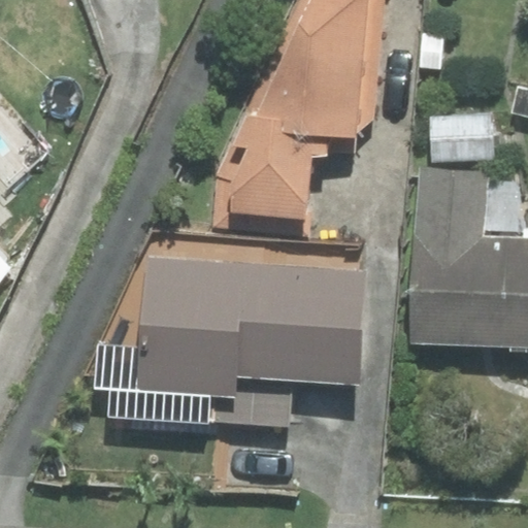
[(385,0),(300,0),(216,177),(216,226),(308,236),(315,135),(356,138),(374,120),(385,0)]
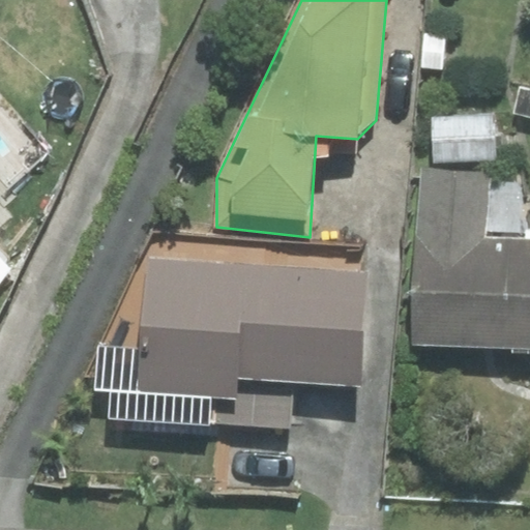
[(0,276),(7,268),(0,260),(0,227),(12,216),(2,205),(59,152),(0,87),(0,276)]
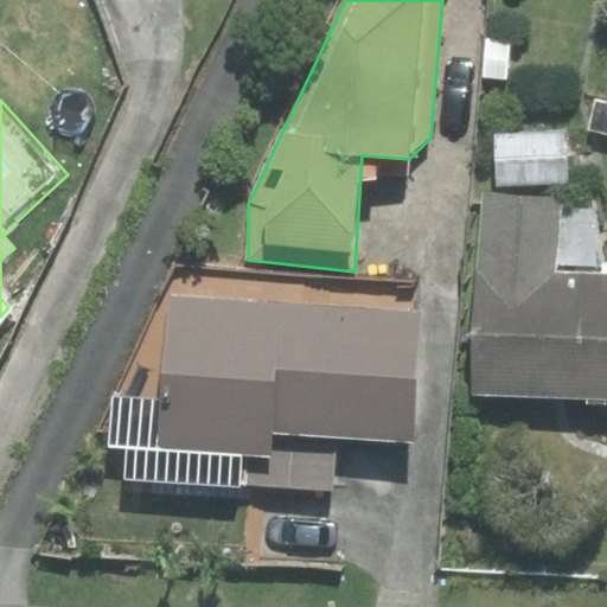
[(497,135),(497,184),(564,183),(563,134),(497,135)]
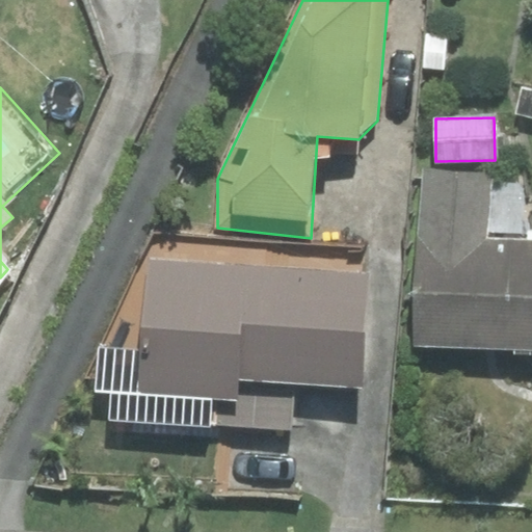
[(522,179),(491,177),(424,171),(415,343),(531,347),(531,218),(529,218),(522,179)]
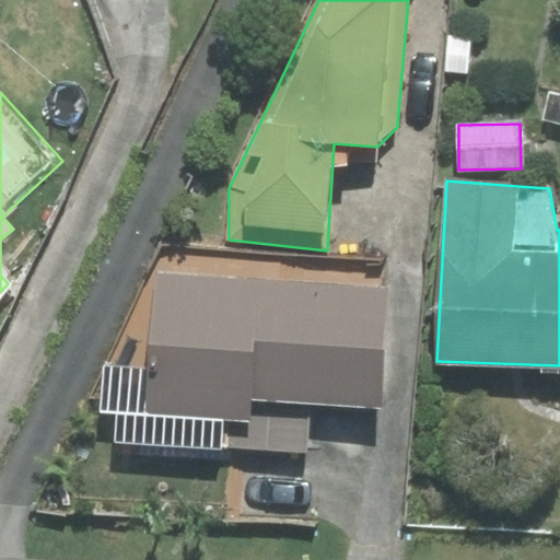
[(165,254),(103,371),(100,413),(115,415),(114,443),(310,454),(312,404),(382,408),(388,289),(306,283),(307,261),(165,254)]
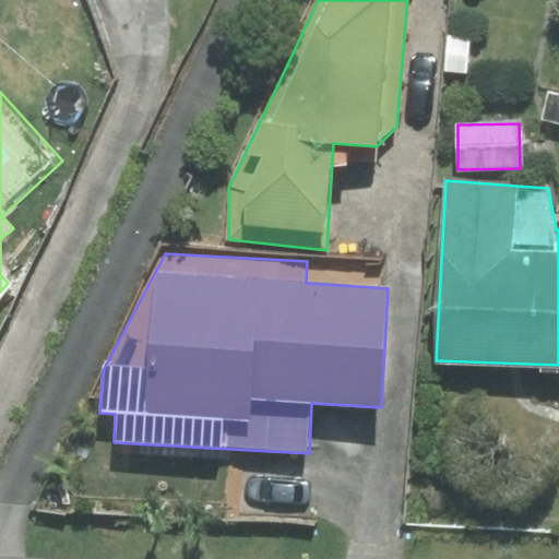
All buildings are outlined.
